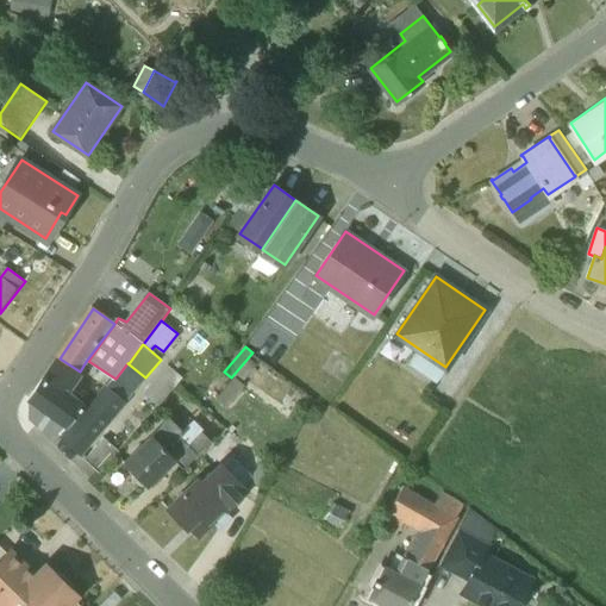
[(445,367),(419,349),(408,364),(436,382),(445,367)]
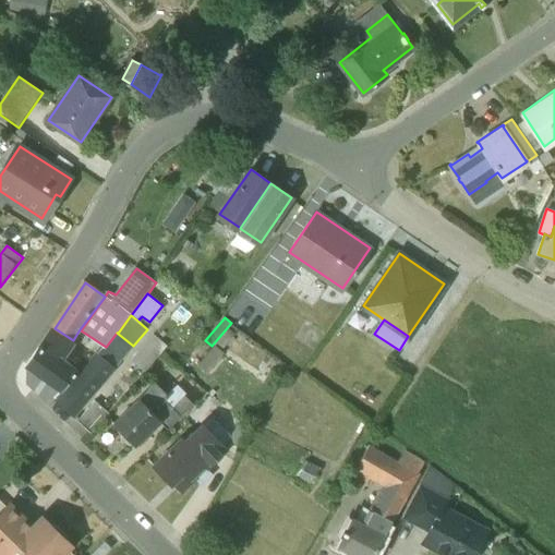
[(73,340),(55,328),(29,366),(64,390),(83,368),(74,360),(68,366),(59,360),(73,340)]
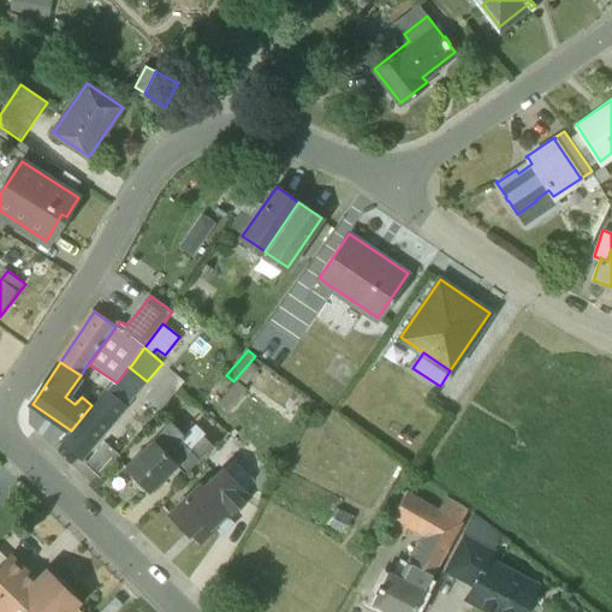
[(117,382),(110,391),(126,405),(147,381),(129,367),(117,382)]
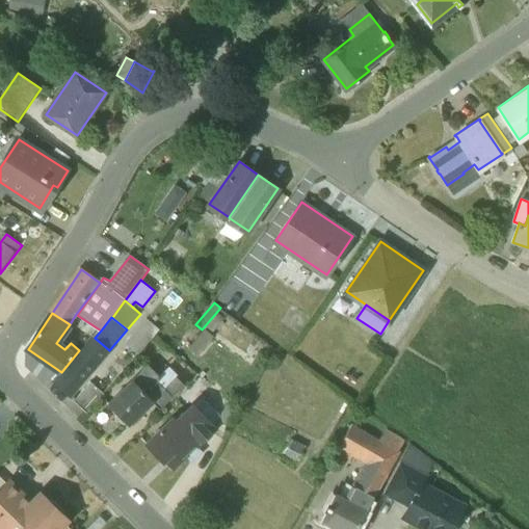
[(149,321),(135,341),(130,347),(134,350),(140,354),(160,329),(149,321)]
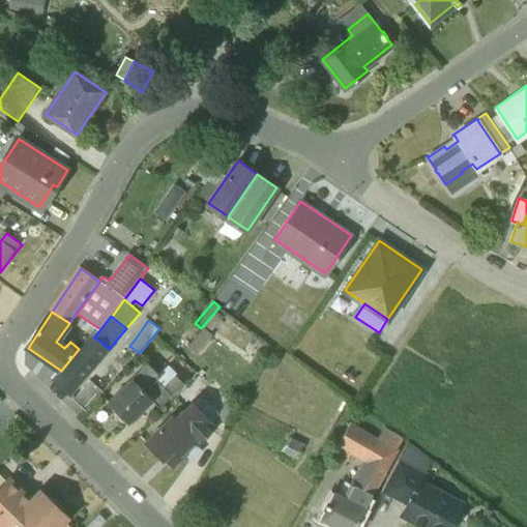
[(87,343),(54,381),(69,396),(109,349),(94,337),(93,338),(92,337),(87,343)]
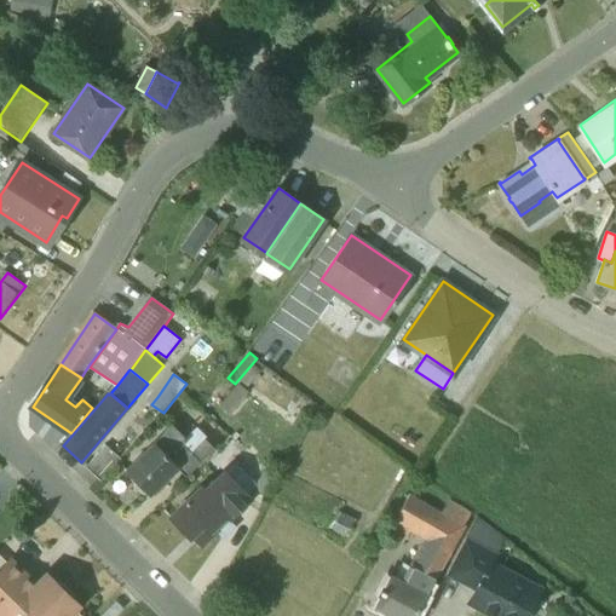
[(173,426),(128,471),(151,495),(178,468),(179,467),(178,467),(193,453),(184,445),(189,441),(173,426)]
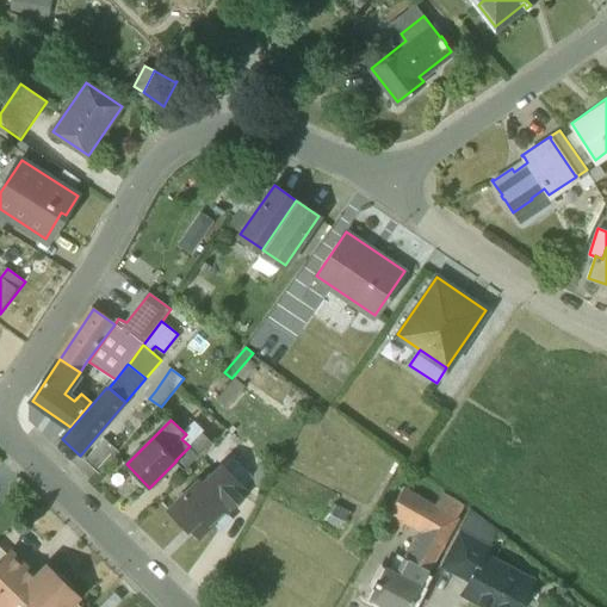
[(190,446),(175,460),(177,460),(175,462),(185,470),(212,443),(203,433),(190,446)]
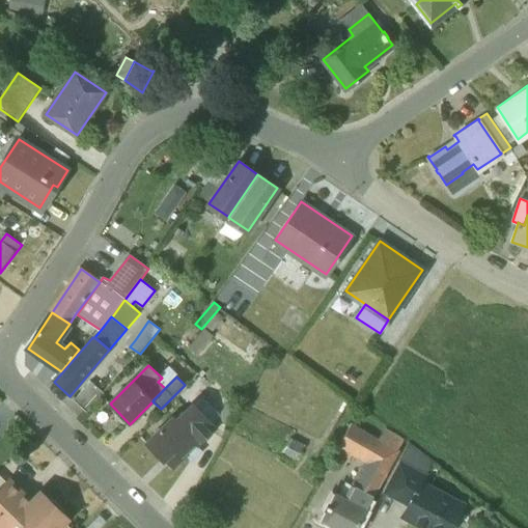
[(105,394),(91,382),(75,401),(88,413),(105,394)]
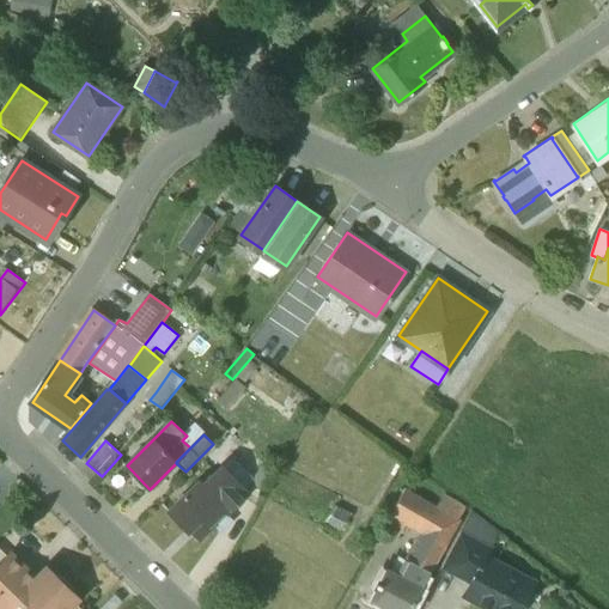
[(243,485),(221,463),(201,483),(223,504),(243,485)]
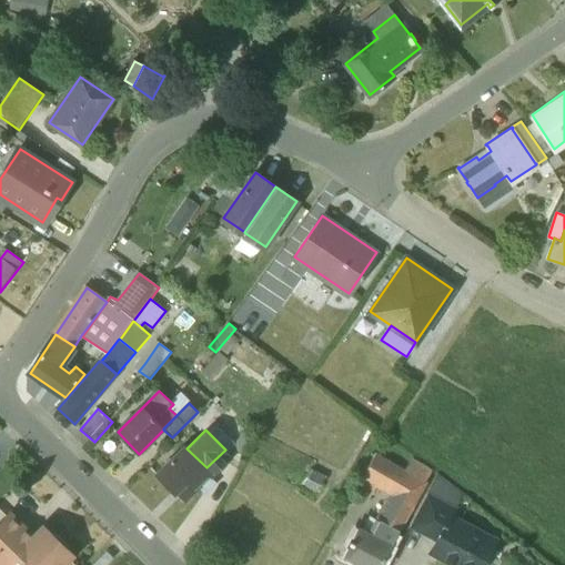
[(187,449),(160,475),(175,491),(188,480),(193,485),(209,471),(207,467),(187,449)]
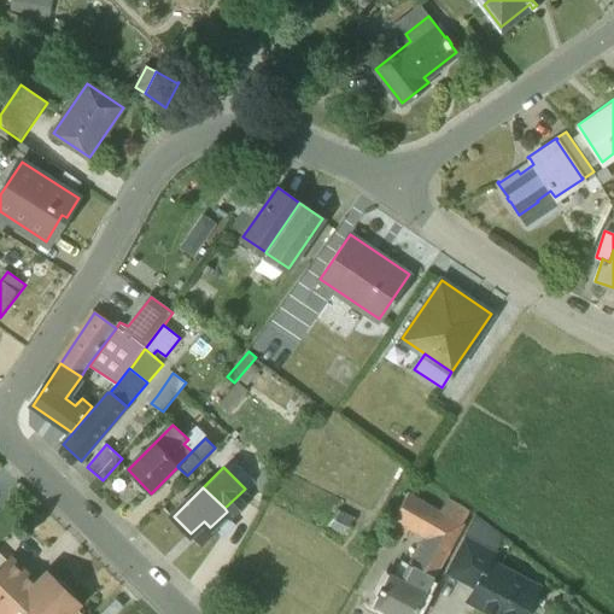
[(409,495),(395,518),(389,530),(404,538),(410,526),(411,527),(425,503),(409,495)]
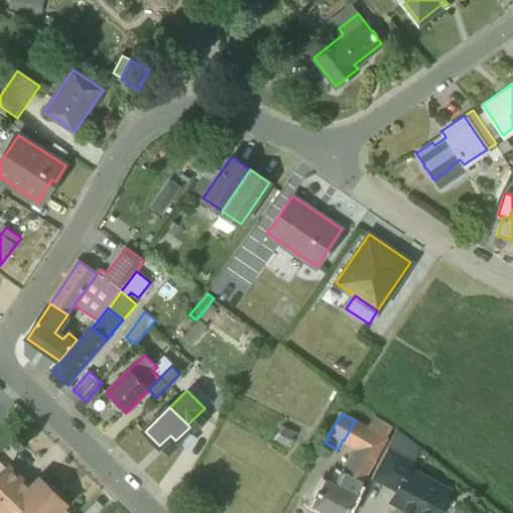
[(392,428),(374,418),(369,428),(387,438),(392,428)]
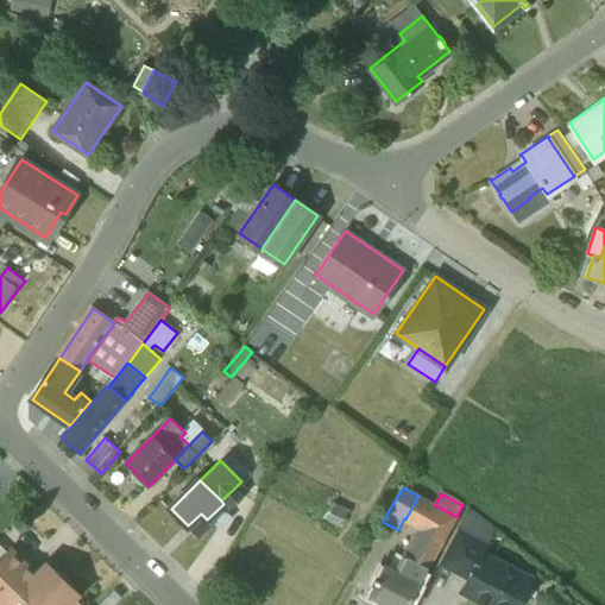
[(418,496),(405,520),(418,527),(433,503),(418,496)]
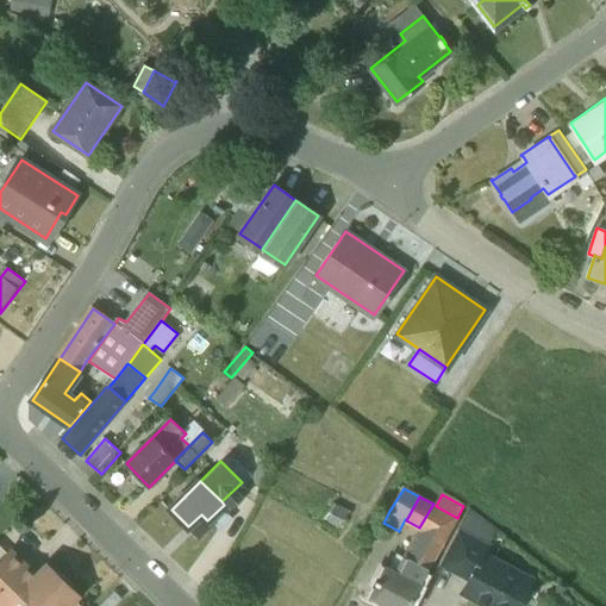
[(335,505),(329,501),(325,508),(331,512),(335,505)]
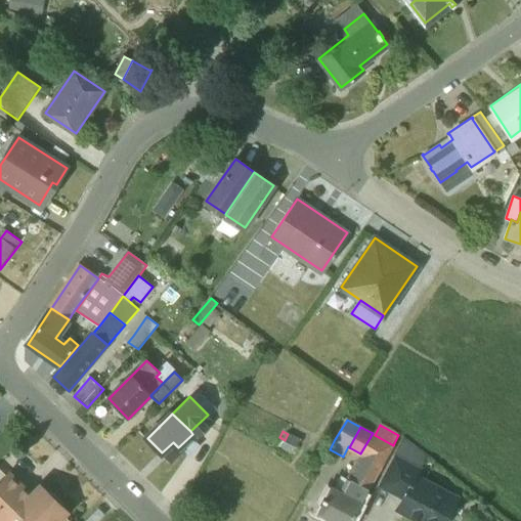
[(375,435),(373,433),(360,453),(364,456),(381,465),(393,445),(375,435)]
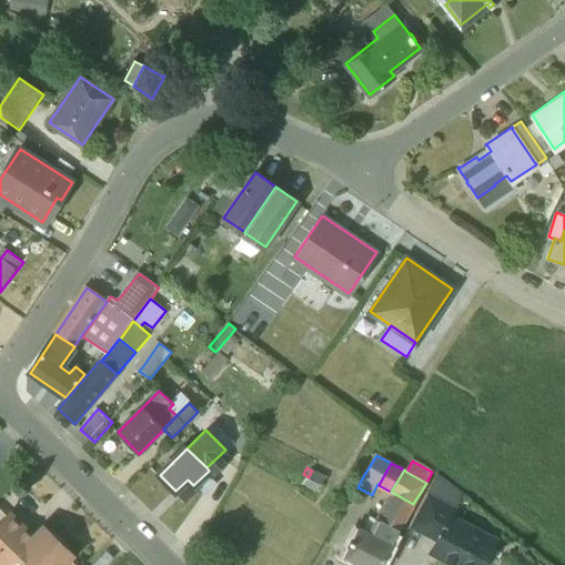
[(326,478),(312,471),(309,477),(305,483),(320,491),(326,478)]
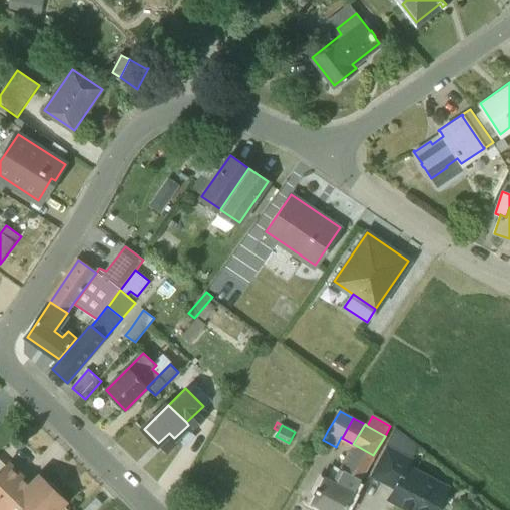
[(328,479),(324,477),(319,488),(317,487),(315,490),(317,491),(312,502),(327,509),(345,509),(373,455),(357,446),(343,471),(336,484),(328,479)]
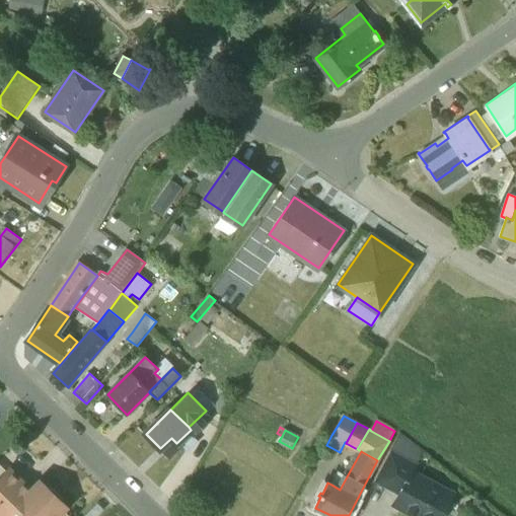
[(417,465),(390,451),(375,480),(400,494),(412,472),(413,472),(417,465)]
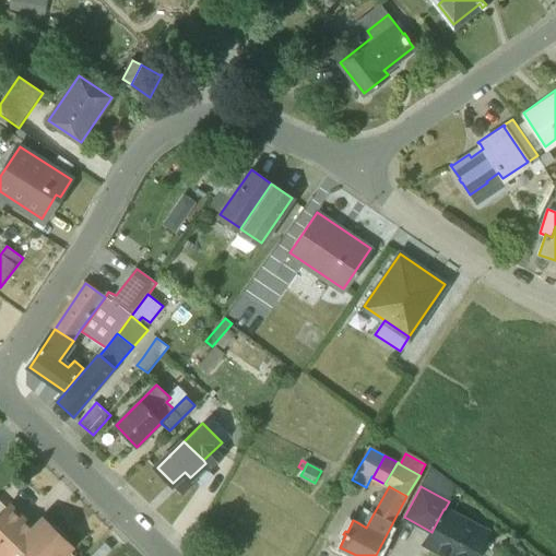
[(63,555),(72,547),(45,520),(34,531),(11,508),(0,519),(0,555),(13,555),(20,549),(26,555),(63,555)]
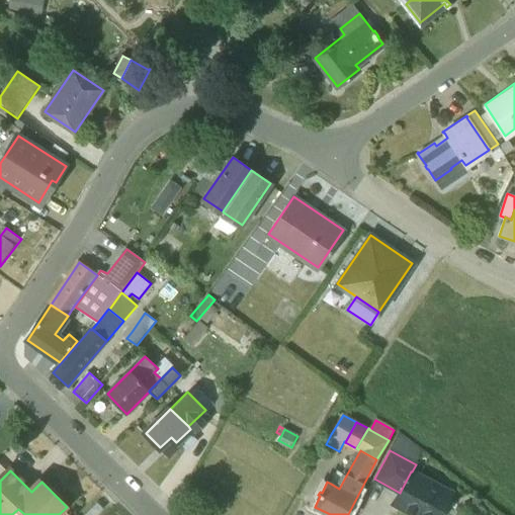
[(346,476),(338,470),(331,484),(339,489),(346,476)]
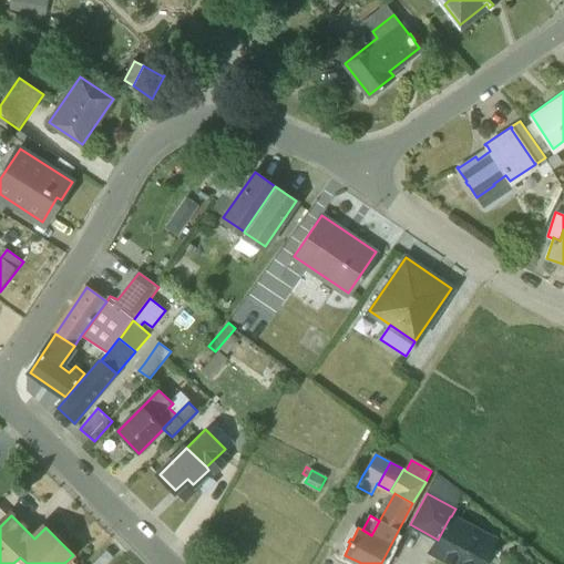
[(451,516),(450,516),(438,540),(431,551),(454,563),(482,563),(494,540),(451,516)]
